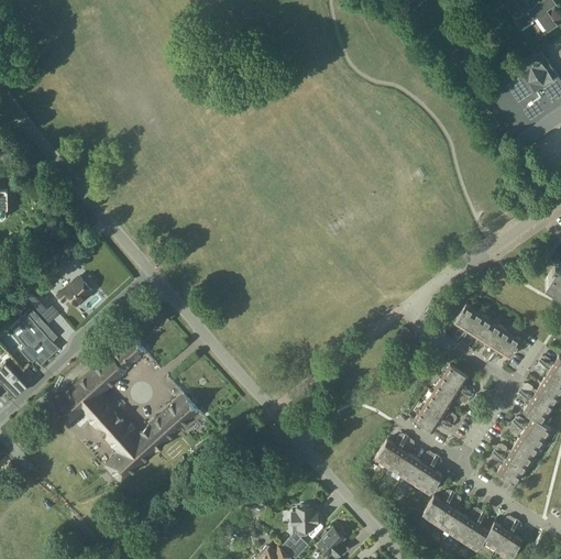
[(501,0),(496,3),(502,10),(504,9),(513,22),(510,24),(517,33),(535,21),(545,35),(554,29),(552,25),(553,24),(552,22),(551,23),(545,14),(553,8),(548,0),(545,0),(538,6),(537,3),(532,7),(534,8),(529,11),(520,0),(501,0)]
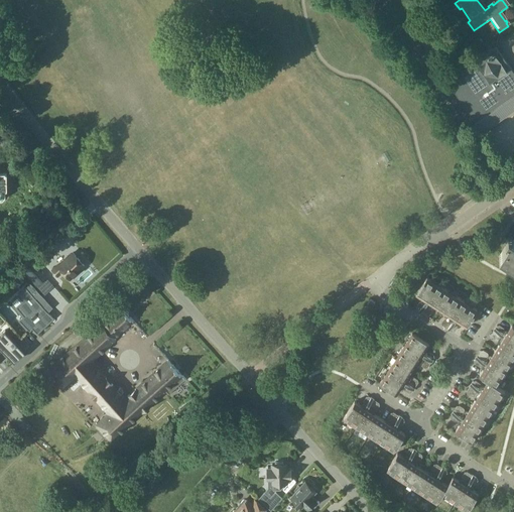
[(420,23),(409,30),(416,41),(427,34),(420,23)]
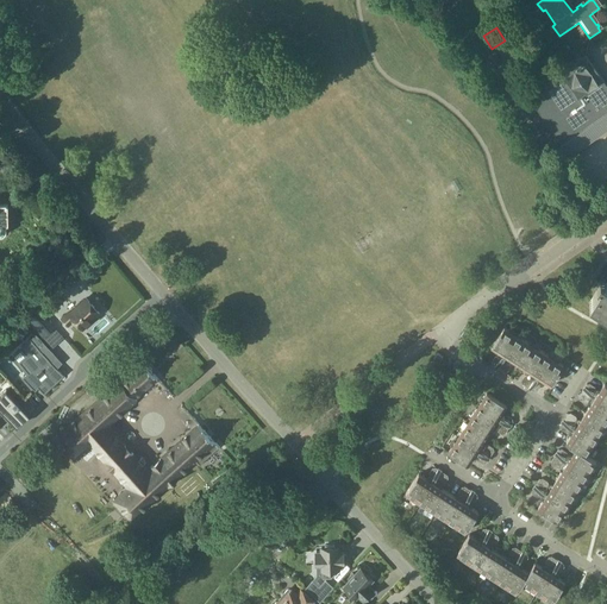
[(485,43),(475,48),(480,55),(482,54),(488,50),(485,43)]
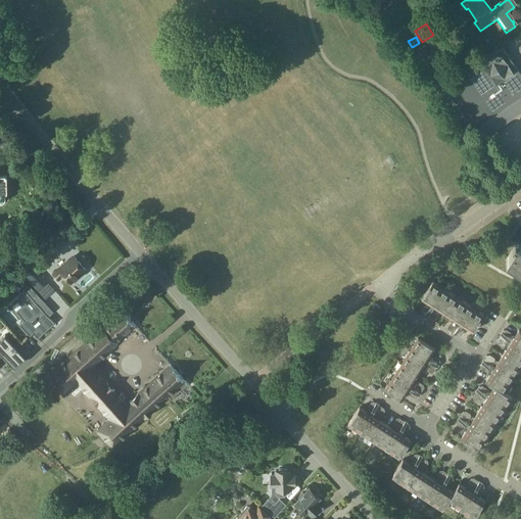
[(419,43),(414,46),(422,61),(428,57),(420,43),(419,43)]
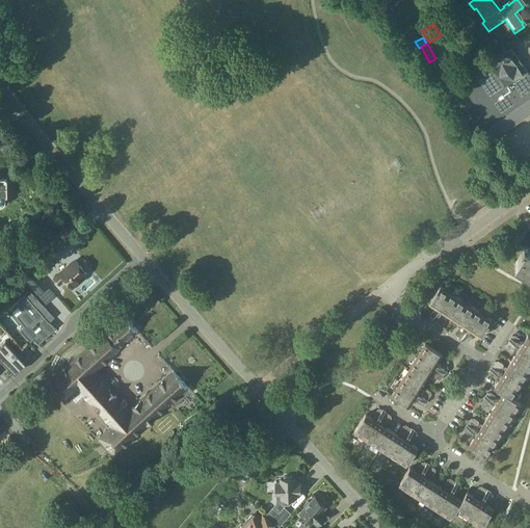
[(529,81),(509,52),(473,77),(475,81),(461,90),(496,139),(529,115),(529,81)]
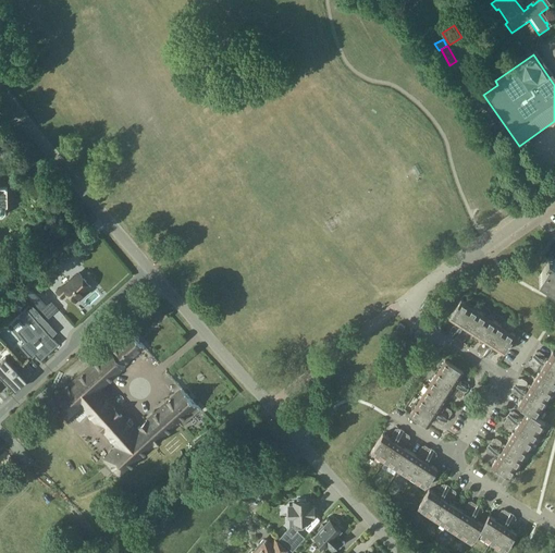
[(554,265),(547,260),(545,262),(543,261),(539,267),(544,270),(537,281),(554,293),(554,265)]
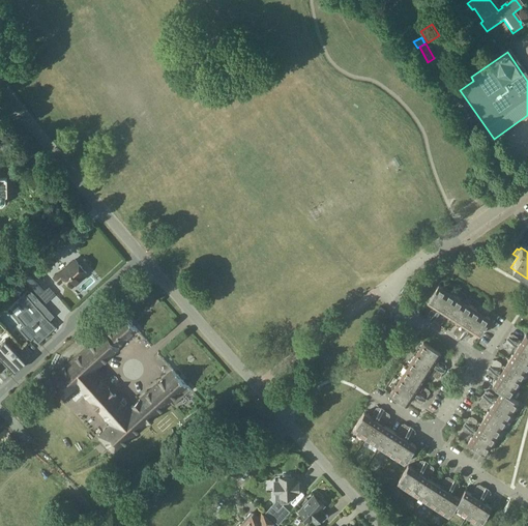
[(37,279),(49,268),(42,262),(32,272),(37,279)]
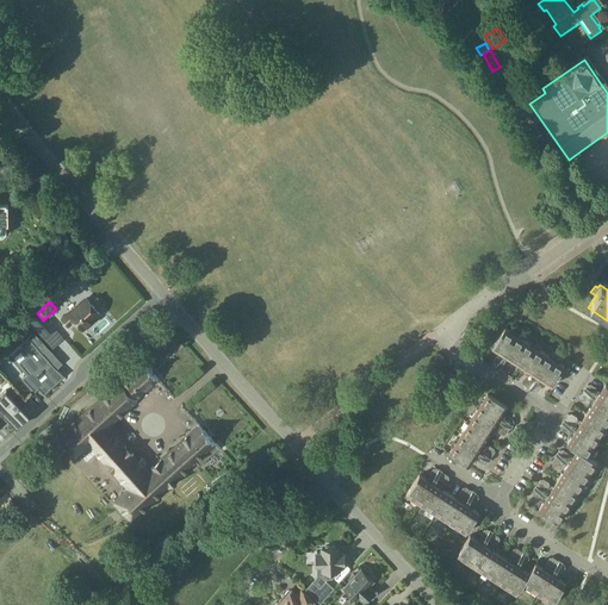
[(67,317),(60,323),(66,330),(72,324),(81,334),(98,318),(84,304),(68,318),(67,317)]
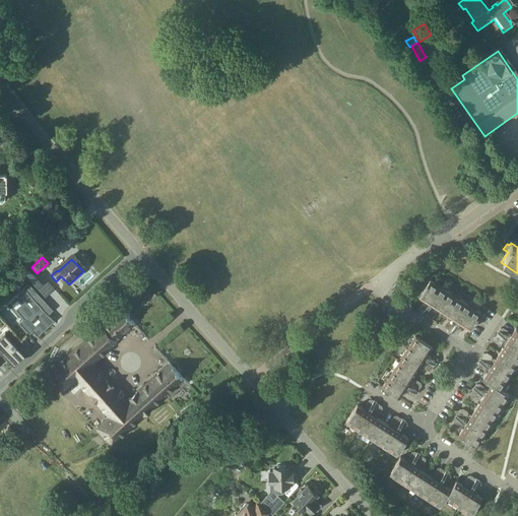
[(429,281),(418,299),(427,304),(425,307),(425,306),(424,307),(422,307),(418,312),(419,314),(422,316),(427,308),(429,310),(424,317),(430,321),(432,320),(435,316),(435,313),(434,312),(436,310),(452,320),(450,323),(449,322),(447,323),(444,328),(444,330),(450,334),(455,327),(457,328),(452,335),(455,337),(457,336),(460,331),(459,329),(460,329),(459,328),(460,326),(469,331),(479,315),(429,281)]
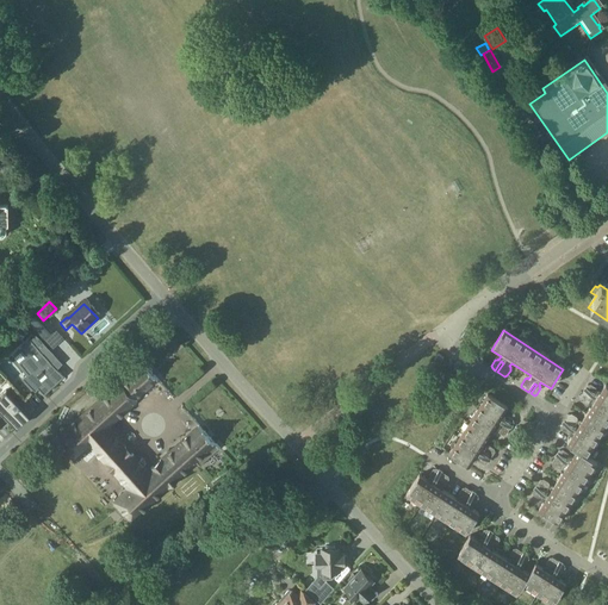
[(26,359),(17,367),(26,376),(20,381),(33,395),(37,392),(42,398),(51,391),(50,390),(57,384),(48,373),(53,369),(41,357),(47,351),(35,338),(29,344),(29,343),(19,351),(26,359)]
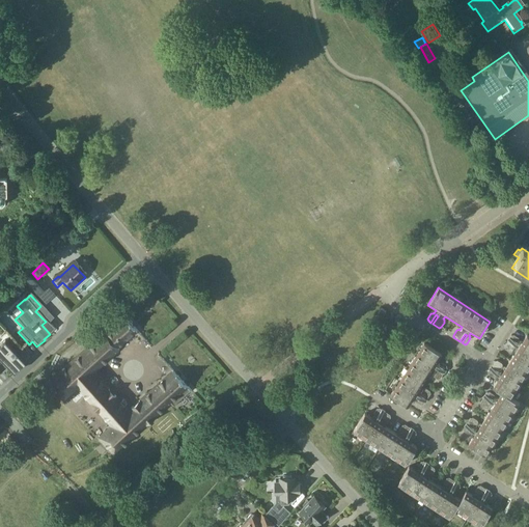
[(102,336),(48,385),(63,401),(76,390),(90,407),(94,412),(111,396),(92,376),(117,353),(115,351),(135,334),(121,317),(114,325),(116,327),(104,338),(102,336)]
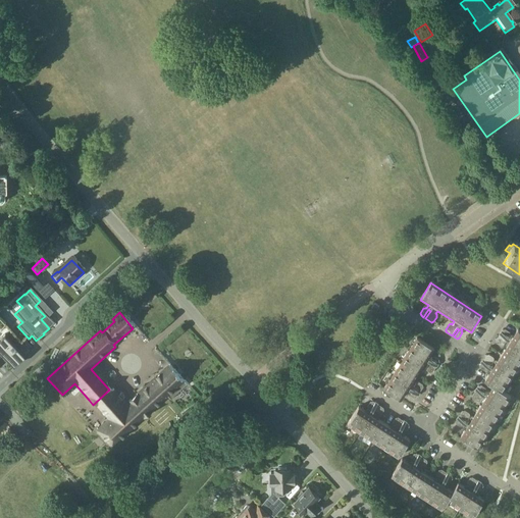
[(485,358),(481,364),(489,368),(487,370),(480,365),(479,368),(479,370),(484,373),(486,373),(487,372),(489,374),(484,382),(492,387),(487,396),(484,394),(485,393),(484,391),(479,387),(477,389),(476,391),(483,396),(482,398),(474,393),(471,399),(471,401),(476,404),(478,404),(479,403),(481,405),(471,421),(468,419),(469,418),(468,416),(464,413),(461,413),(457,419),(465,424),(463,426),(456,421),(455,424),(455,426),(460,429),(462,428),(462,429),(463,428),(465,429),(460,438),(477,449),(510,398),(502,393),(519,363),(519,332),(517,331),(512,340),(509,339),(510,338),(509,338),(509,334),(504,331),(502,332),(500,334),(508,340),(506,342),(499,337),(495,343),(496,345),(501,348),(503,348),(504,347),(506,349),(496,365),(492,363),(494,362),(492,360),(487,357),(485,358)]
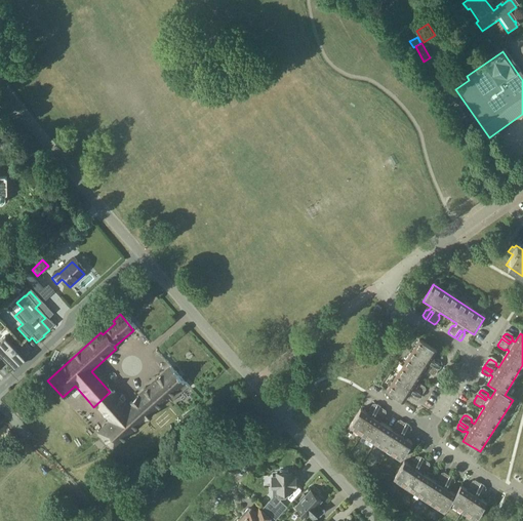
[(3,338),(0,341),(0,370),(7,364),(12,370),(24,361),(3,338)]
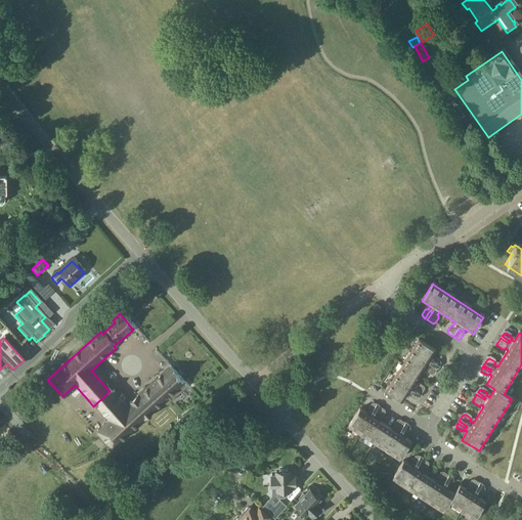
[(418,340),(385,391),(401,402),(407,394),(409,395),(409,396),(409,399),(415,402),(417,401),(419,399),(411,394),(412,392),(420,397),(424,391),(424,388),(419,385),(417,386),(416,386),(416,387),(412,385),(424,369),(426,371),(426,372),(426,374),(431,377),(433,376),(437,370),(430,365),(431,363),(438,369),(440,365),(439,363),(435,360),(433,360),(432,360),(432,361),(429,359),(435,351),(418,340)]
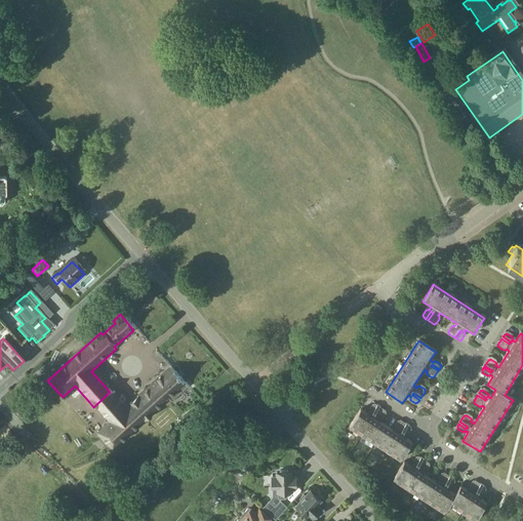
[(110,392),(93,407),(98,411),(109,425),(97,435),(112,452),(168,401),(170,404),(187,389),(169,370),(125,409),(110,392)]
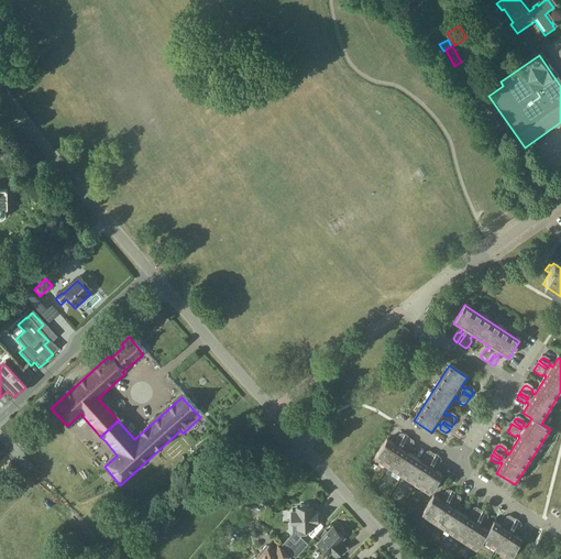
[(385,441),(373,460),(428,495),(440,477),(431,471),(432,469),(433,469),(437,468),(440,463),(439,460),(437,459),(431,467),(429,466),(435,458),(428,453),(425,453),(421,459),(422,461),(424,462),(421,464),(404,453),(406,451),(407,451),(409,450),(413,446),(411,444),(405,439),(400,447),(398,446),(403,437),(400,436),(398,436),(395,441),(395,444),(396,445),(394,447),(385,441)]
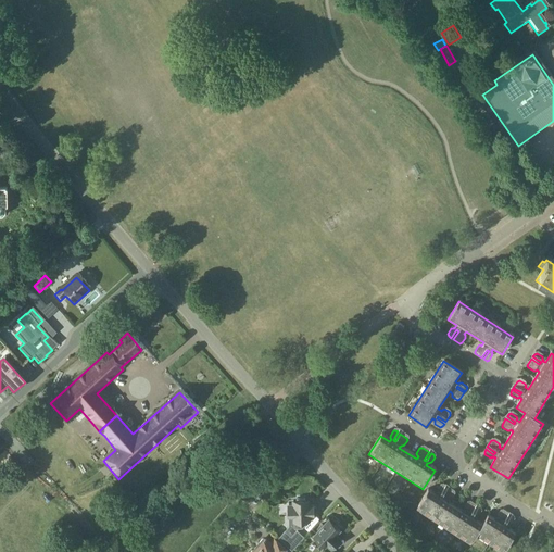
[(201,439),(192,446),(196,449),(204,442),(201,439)]
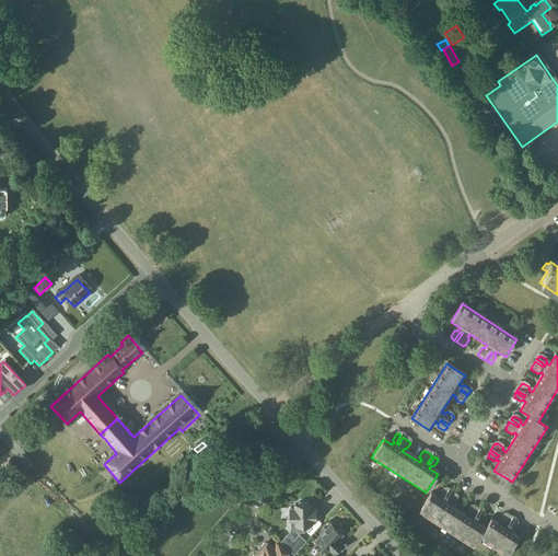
[(514,520),(509,529),(507,528),(512,519),(506,514),(503,516),(500,521),(500,523),(501,524),(499,526),(490,521),(485,530),(476,524),(477,522),(478,522),(481,521),(485,517),(484,514),(477,510),(473,518),(471,517),(475,508),(473,507),(471,507),(467,512),(467,514),(467,516),(468,516),(466,519),(449,507),(451,505),(452,505),(454,505),(457,499),(456,497),(450,493),(445,500),(443,499),(449,491),(445,489),(443,489),(440,495),(440,497),(440,498),(441,498),(439,501),(430,495),(418,513),(473,548),(479,540),(503,555),(508,555),(518,539),(509,533),(511,530),(511,531),(512,530),(514,530),(518,524),(516,522),(514,520)]
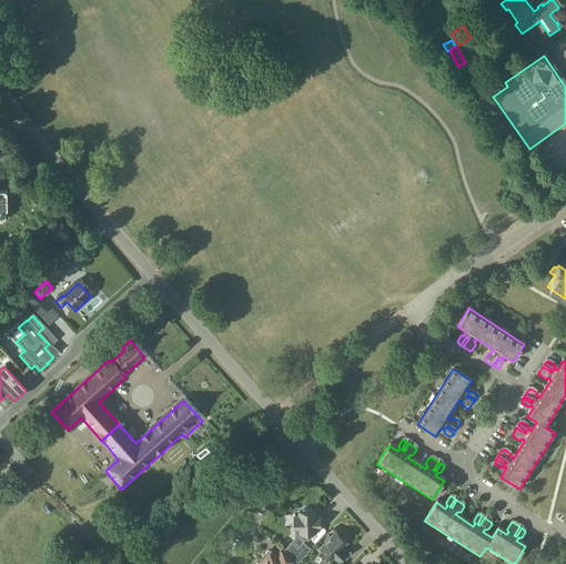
[(296,533),(296,537),(299,537),(300,544),(302,544),(306,544),(314,536),(313,531),(319,531),(319,529),(319,522),(319,520),(313,520),(313,515),(310,515),(310,513),(301,513),(301,515),(297,515),(299,521),(292,521),(293,531),(293,533),(296,533)]
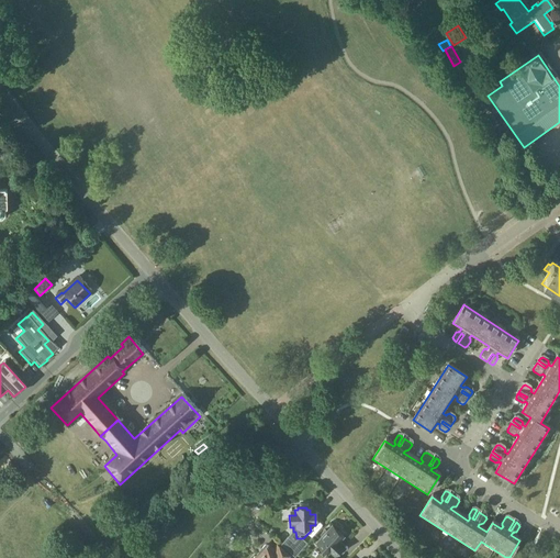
[(331,528),(325,534),(324,533),(318,537),(321,539),(315,545),(326,556),(328,554),(333,557),(335,557),(342,549),(336,545),(343,538),(336,533),(338,532),(334,526),(332,528),(331,528)]
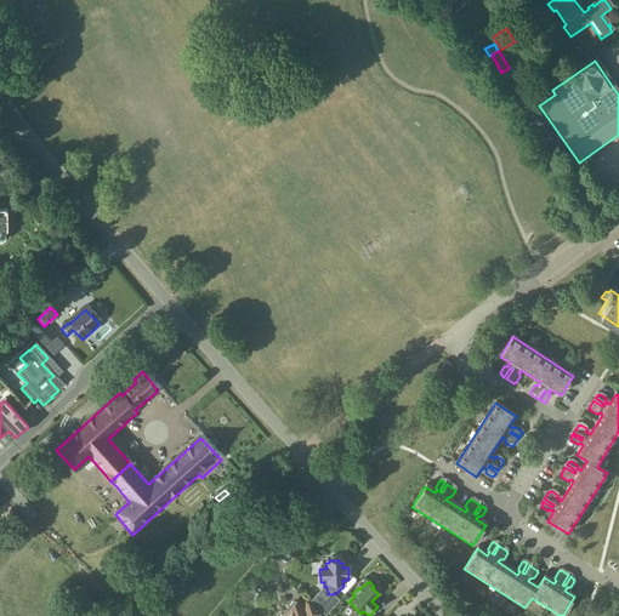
[(318,598),(317,597),(311,604),(312,605),(323,615),(328,615),(338,603),(330,595),(323,603),(318,598)]
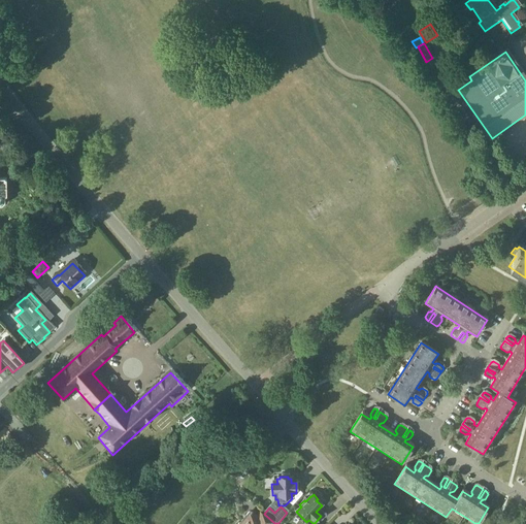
[(243,520),(241,523),(262,523),(251,514),(249,515),(248,515),(243,520)]
